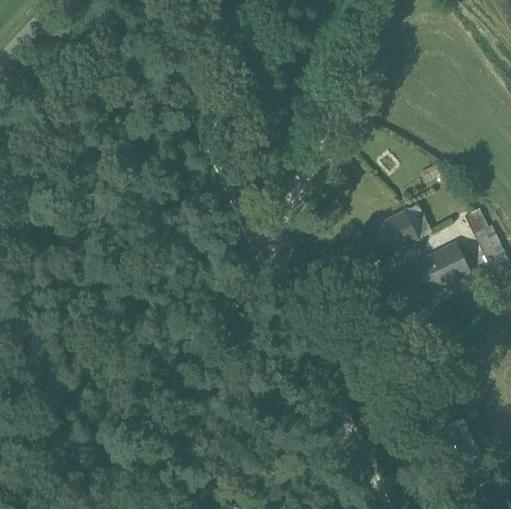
[(417,203),(402,210),(403,211),(353,235),(366,263),(416,238),(431,231),(417,203)]
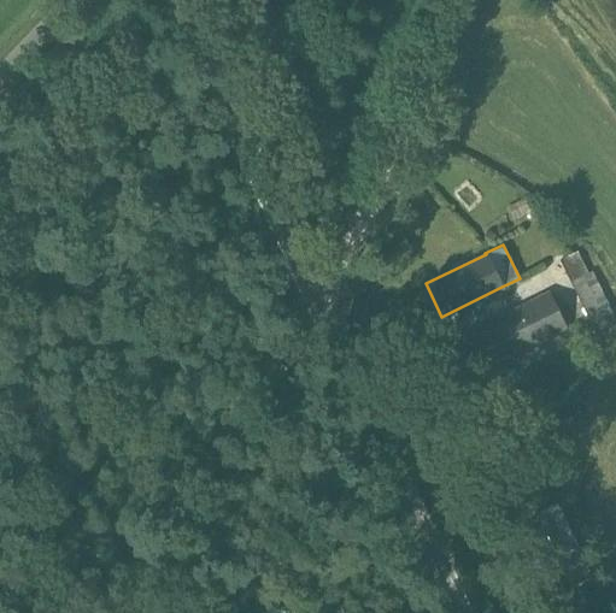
[(576,249),(559,258),(596,331),(615,322),(615,318),(592,269),(587,271),(576,249)]
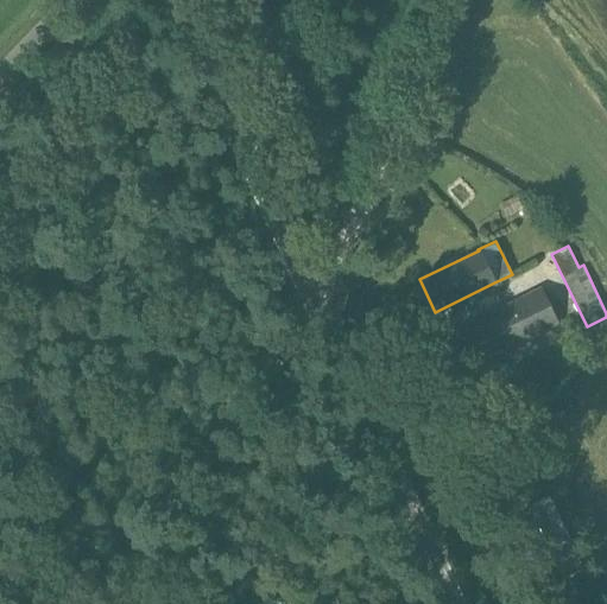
[(541,284),(456,325),(475,364),(560,323),(541,284)]
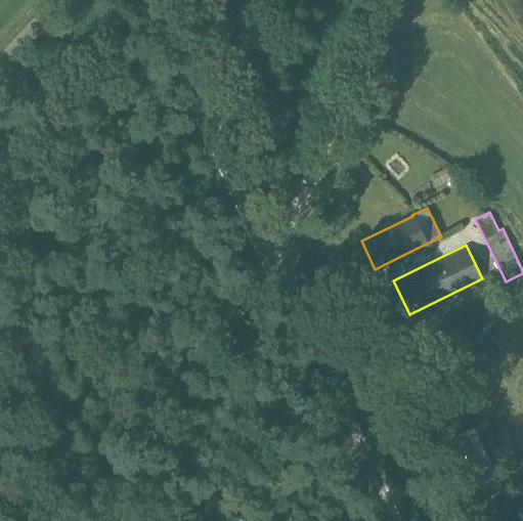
[(480,497),(496,491),(505,487),(497,469),(489,472),(486,473),(468,428),(467,428),(459,431),(454,433),(480,497)]
